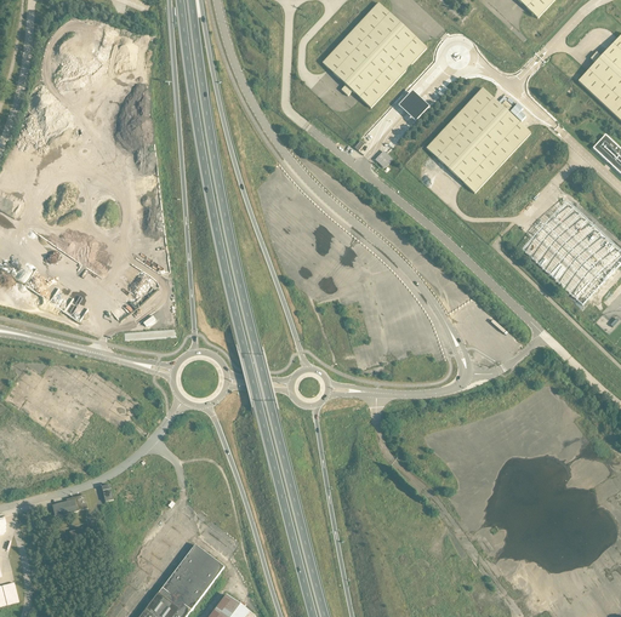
[(519,0),(537,16),(552,0),(519,0)]
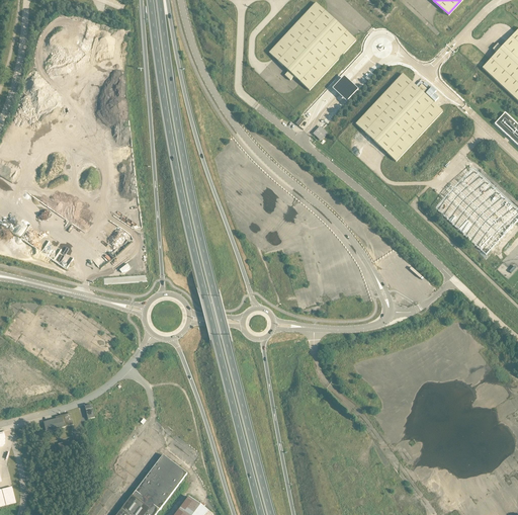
[(310,89),(356,38),(316,1),(269,51),(289,69),(284,74),(290,79),(293,75),(310,89)]
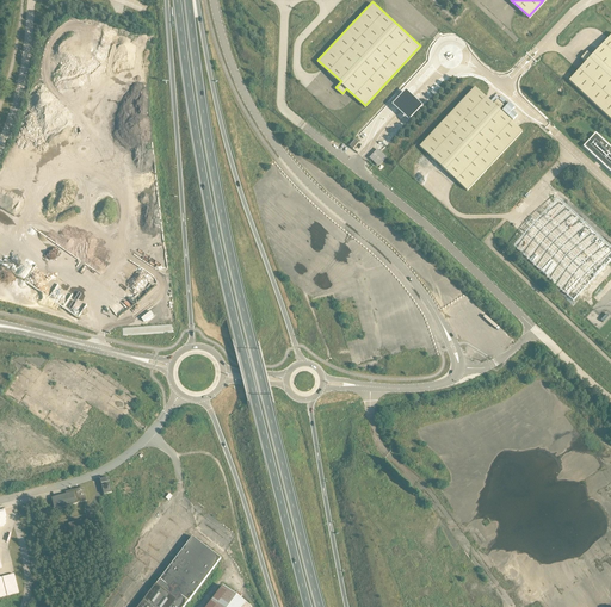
[(610,32),(592,53),(587,48),(581,55),(586,60),(569,78),(610,117),(610,32)]
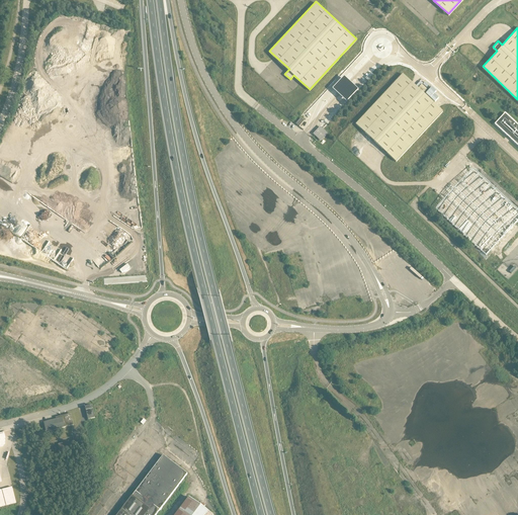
[(418,86),(404,74),(403,72),(356,122),(396,160),(443,109),(423,91),(427,87),(422,82),(418,86)]
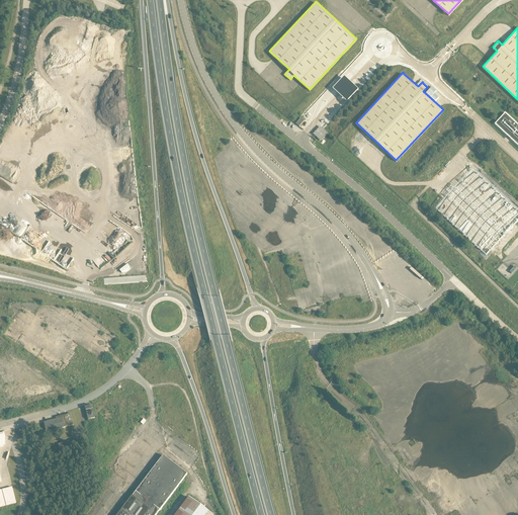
[(344,97),(346,99),(358,87),(355,85),(350,80),(344,74),(332,86),(339,93),(344,97)]
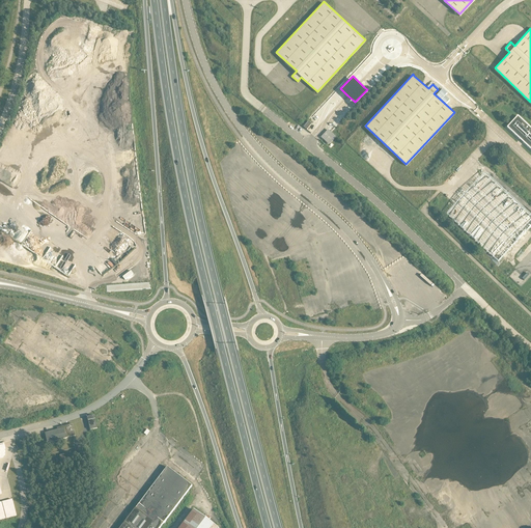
[(523,140),(530,146),(530,126),(518,114),(507,124),(520,137),(521,136),(524,139),(523,140)]
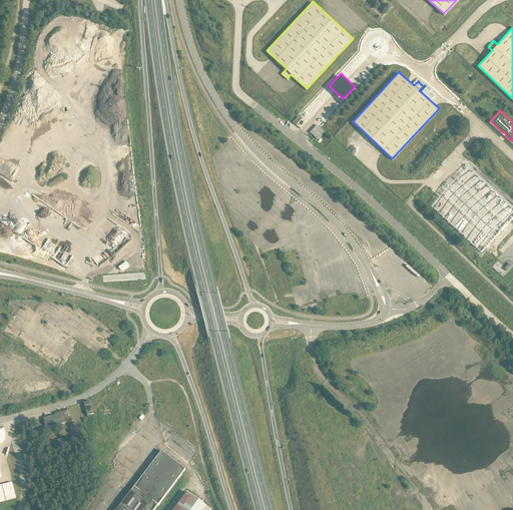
[(318,136),(324,130),(317,124),(311,130),(318,136)]
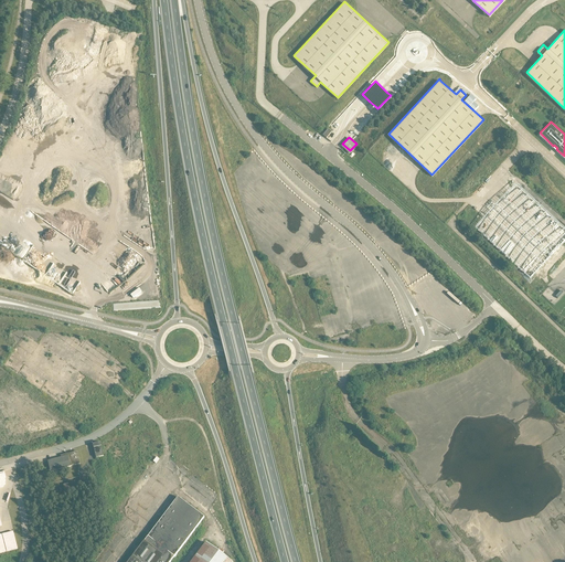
[(564,237),(564,226),(516,181),(497,202),(492,198),(487,204),(491,209),(476,225),(530,276),(564,237)]
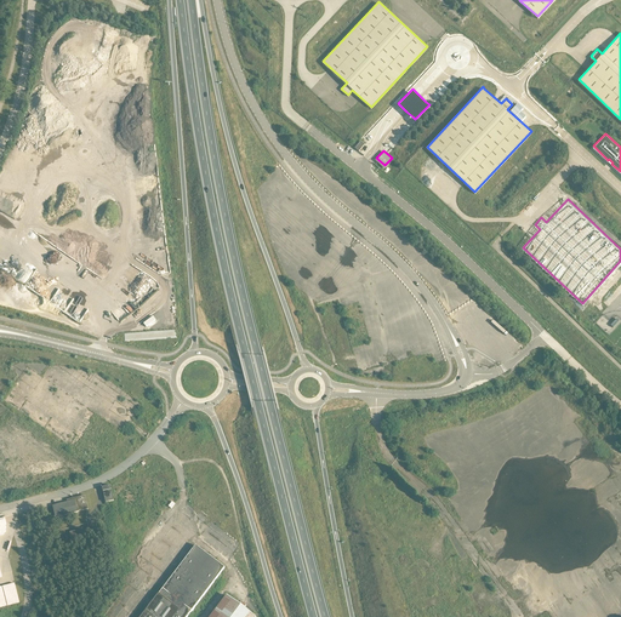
[(143,321),(146,325),(155,318),(153,314),(143,321)]
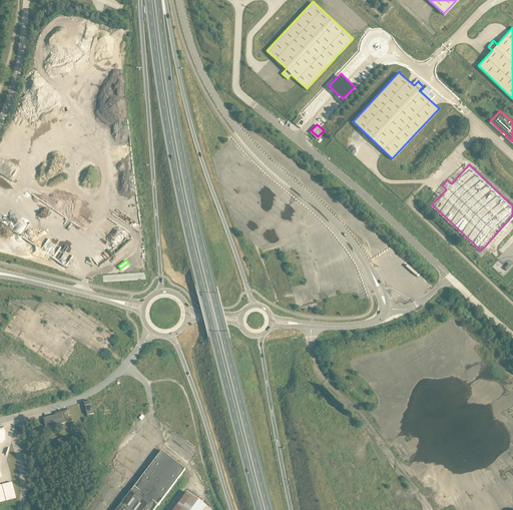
[(498,267),(495,270),(500,276),(504,272),(498,267)]
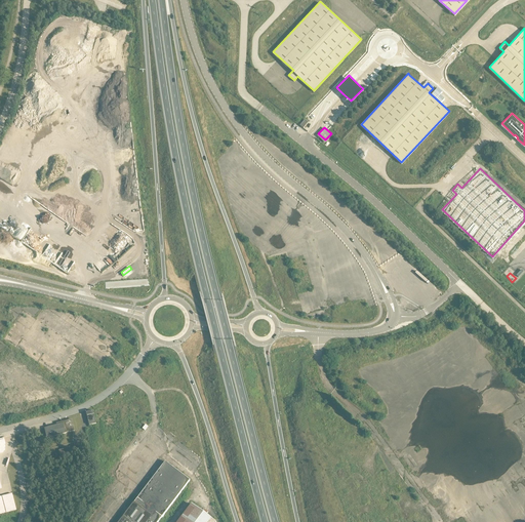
[(89,423),(96,422),(93,409),(86,410),(89,423)]
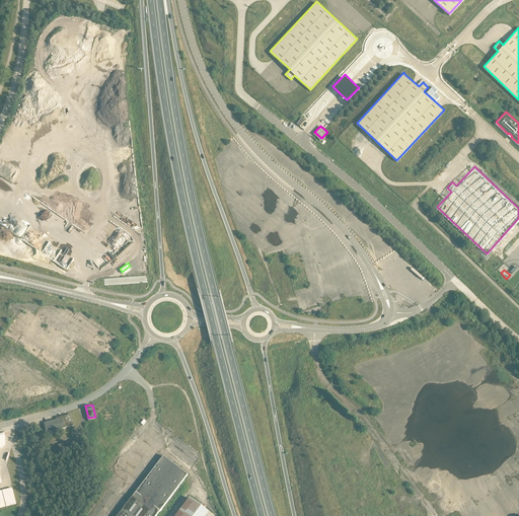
[(71,412),(59,415),(56,416),(56,418),(44,421),(47,430),(73,424),(71,412)]
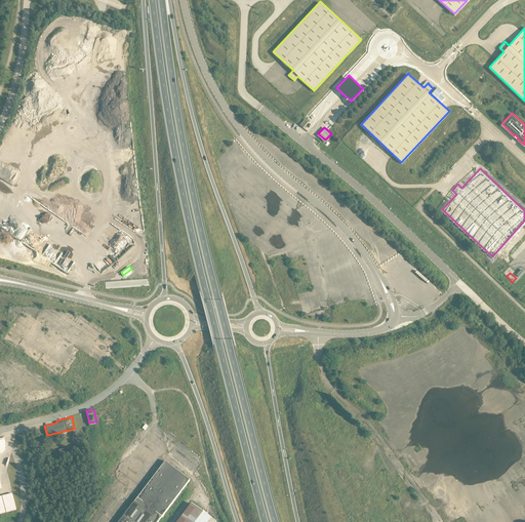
[(71,451),(69,445),(59,448),(61,454),(71,451)]
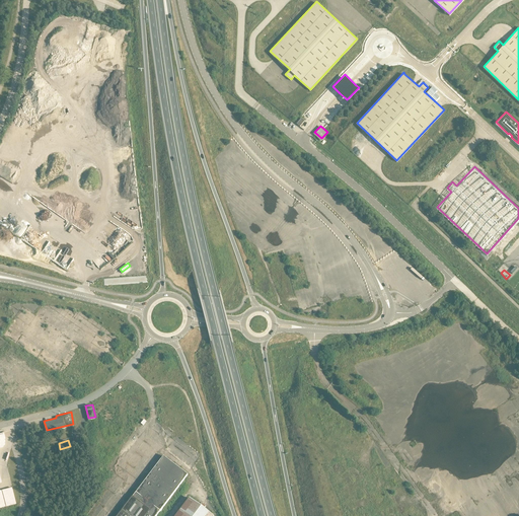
[(212,515),(214,515),(204,507),(206,504),(202,501),(200,504),(190,496),(174,515),(154,515),(188,472),(163,454),(116,515),(212,515)]
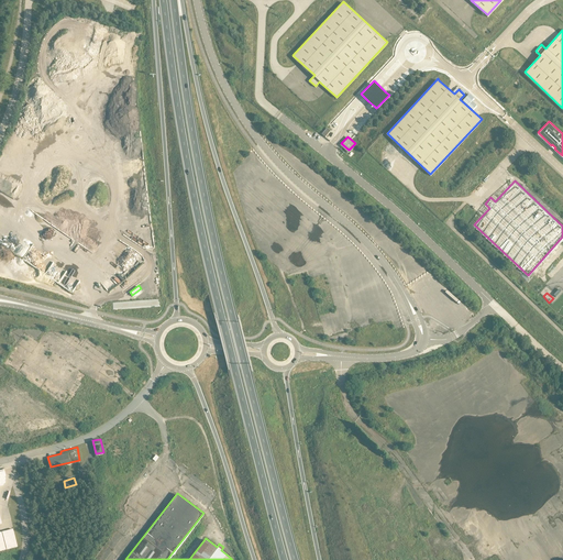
[(0,549),(18,546),(14,528),(0,531),(0,549)]
